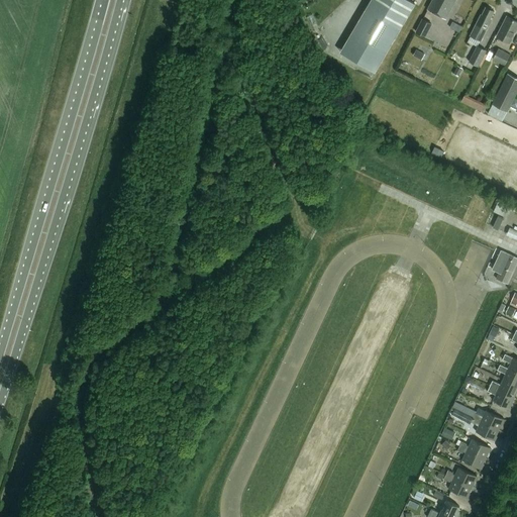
[(415,4),(407,0),(372,0),(366,10),(346,42),(381,63),(393,41),(415,4)]
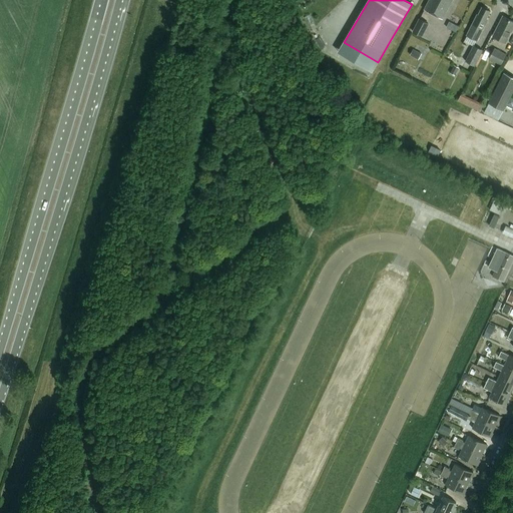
[(442,19),(452,0),(429,0),(424,10),(442,19)]
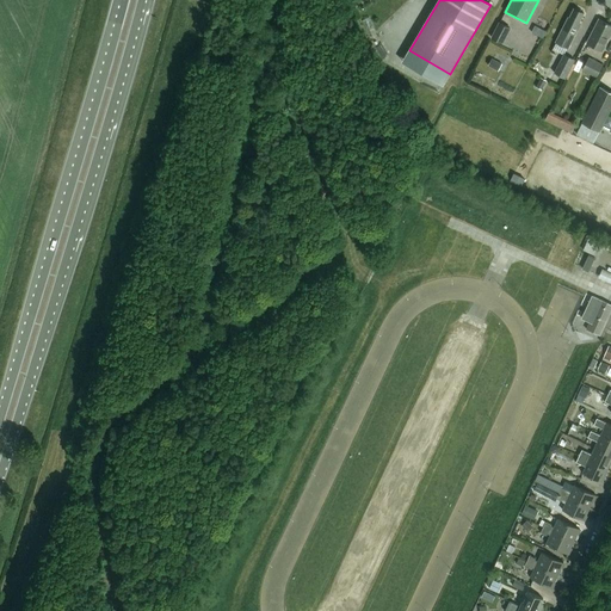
[(578,26),(584,14),(581,13),(581,11),(578,10),(576,11),(574,10),(569,18),(568,18),(556,43),(568,49),(575,36),(579,28),(578,26)]
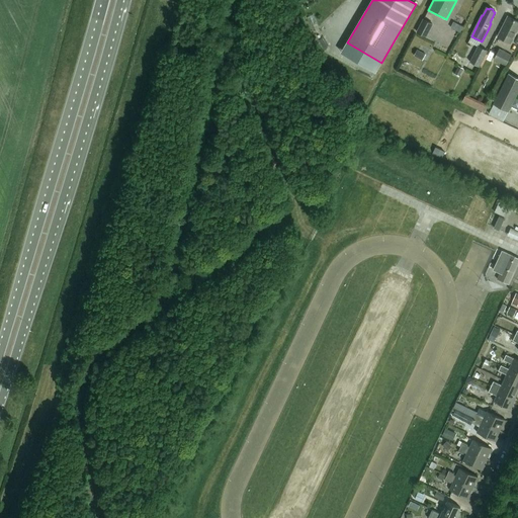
[(517,29),(517,21),(508,17),(497,37),(511,45),(517,29)]
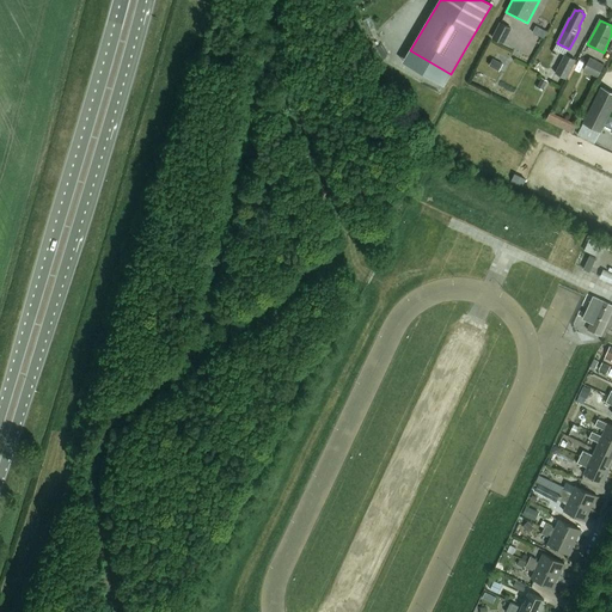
[(503,46),(512,30),(500,23),(491,40),(503,46)]
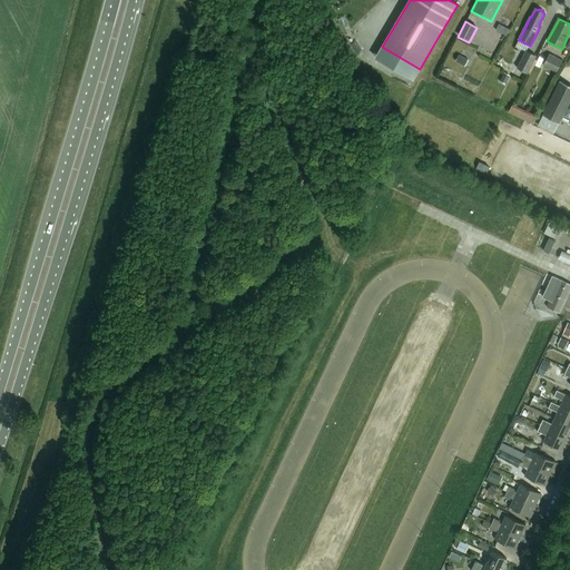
[(510,30),(499,25),(495,31),(507,37),(510,30)]
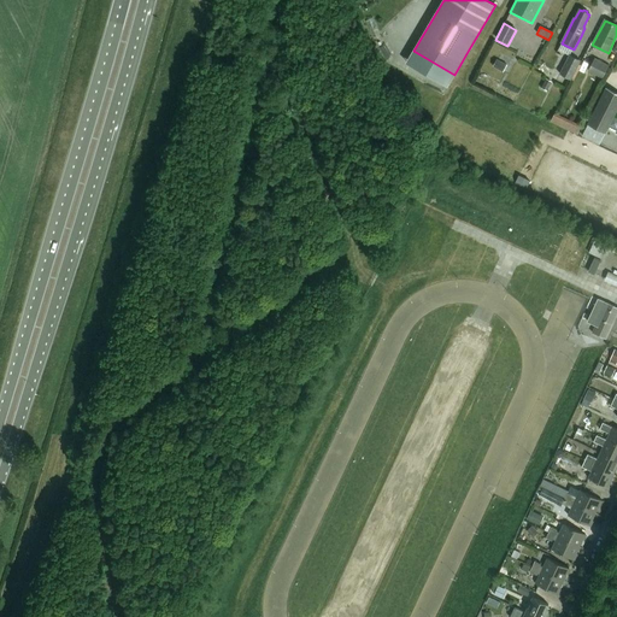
[(571,80),(581,60),(569,56),(559,74),(571,80)]
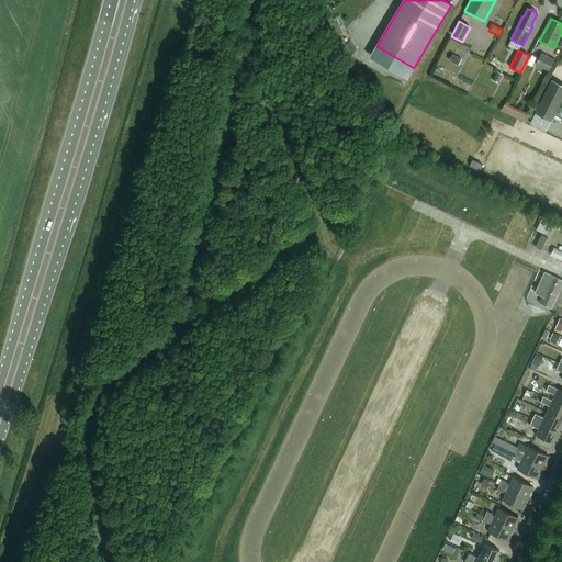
[(458,66),(462,59),(452,54),(449,62),(458,66)]
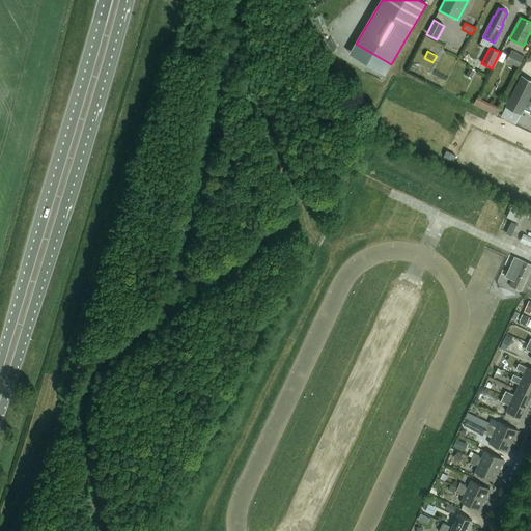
[(512,51),(506,61),(519,67),(524,57),(512,51)]
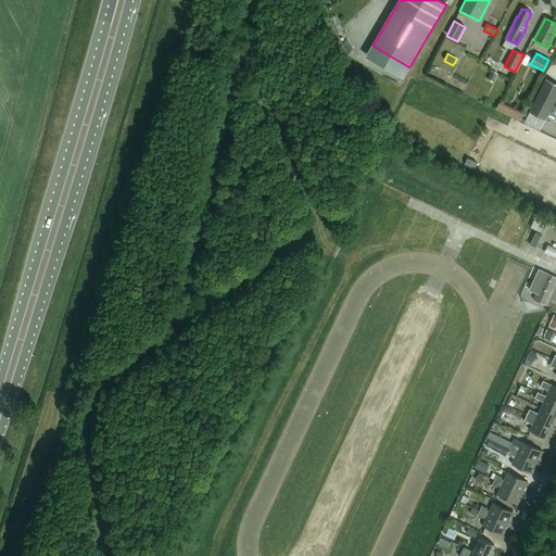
[(493,83),(497,74),(492,72),(488,79),(493,83)]
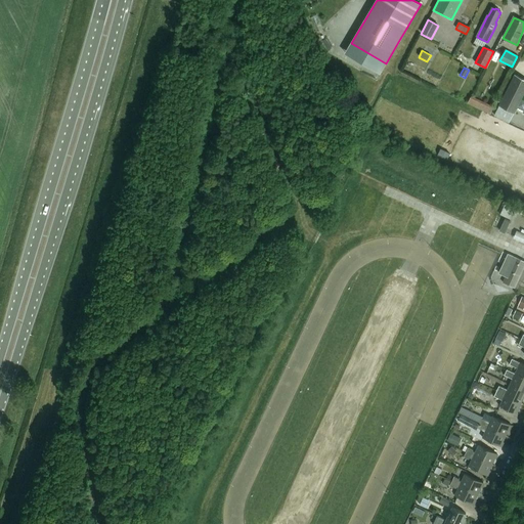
[(523,94),(523,80),(515,76),(493,117),(509,124),(523,94)]
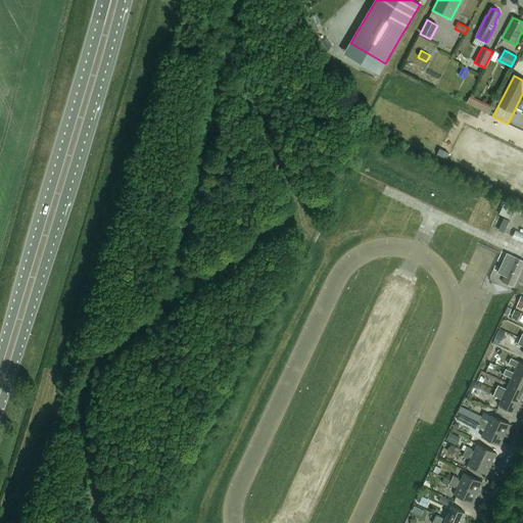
[(489,114),(492,107),(470,96),(467,103),(489,114)]
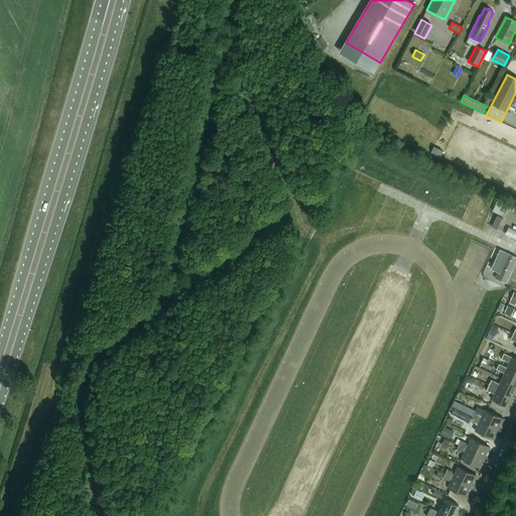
[(467,209),(472,198),(468,196),(463,207),(467,209)]
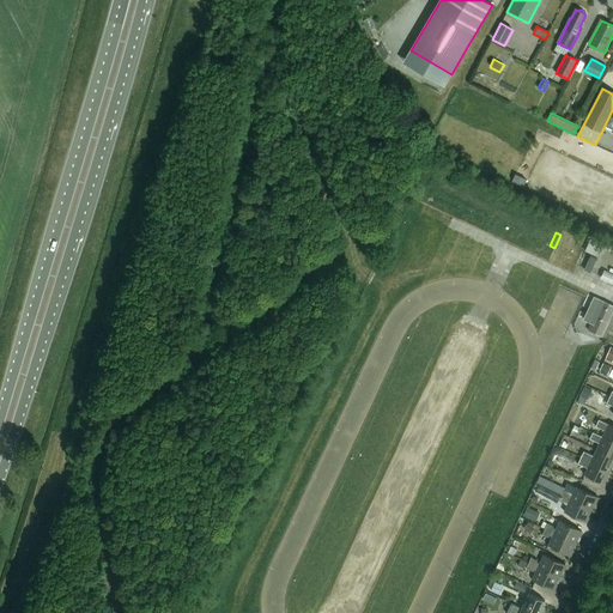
[(598,258),(604,244),(590,238),(584,252),(598,258)]
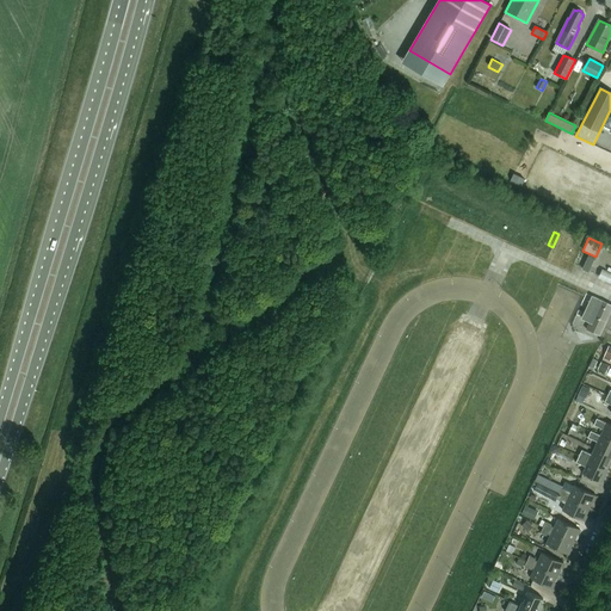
[(588,272),(594,259),(588,255),(582,270),(588,272)]
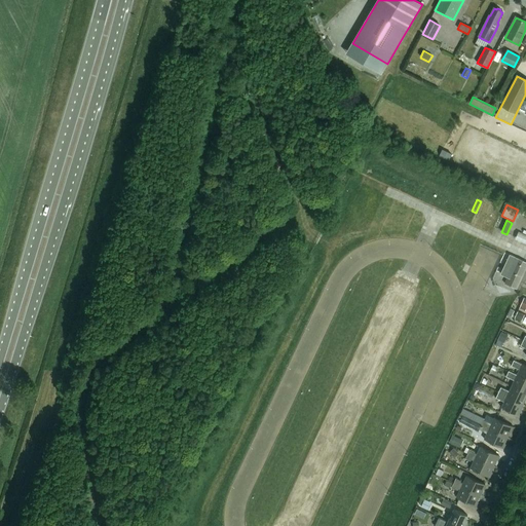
[(516,238),(525,241),(525,233),(519,231),(516,238)]
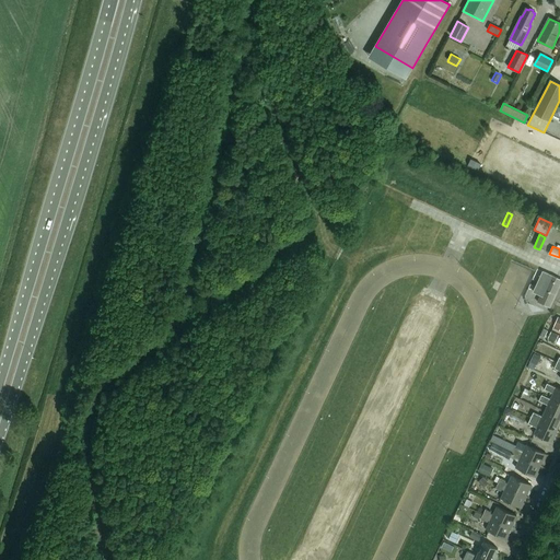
[(550,308),(559,287),(559,279),(543,271),(533,293),(540,296),(537,303),(550,308)]
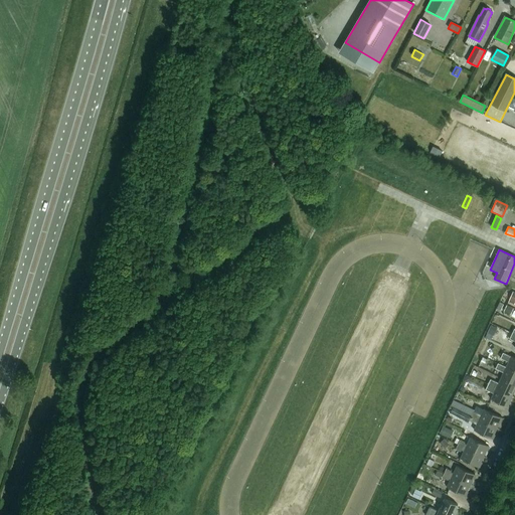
[(511,315),(513,309),(506,306),(504,312),(511,315)]
